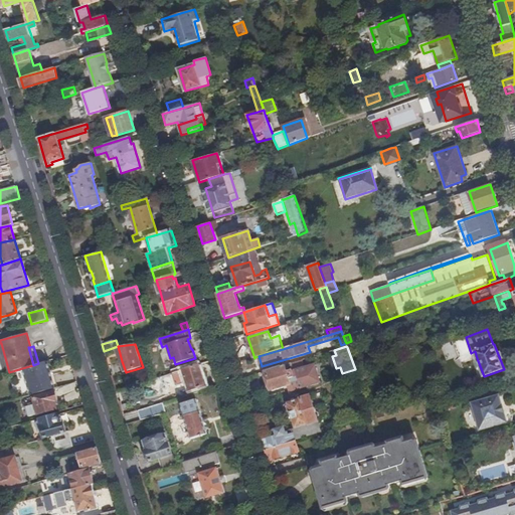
[(290,385),(291,389),(320,380),(315,363),(304,366),(302,359),(266,370),(273,391),(290,385)]
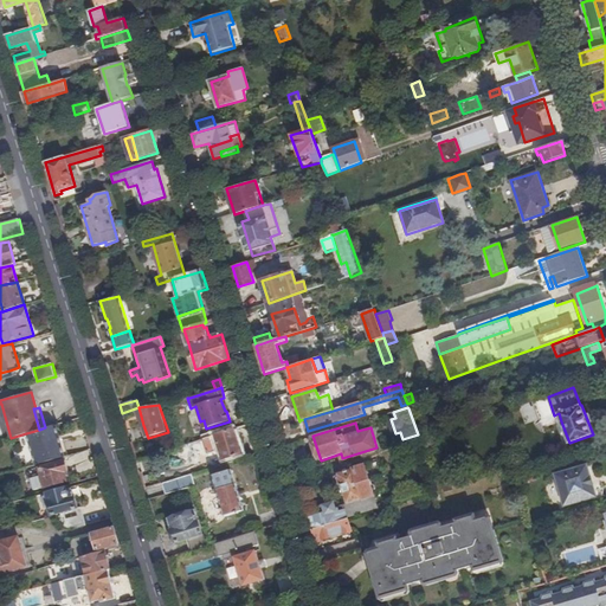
[(60,442),(55,425),(45,427),(39,430),(26,433),(36,465),(65,457),(60,442)]
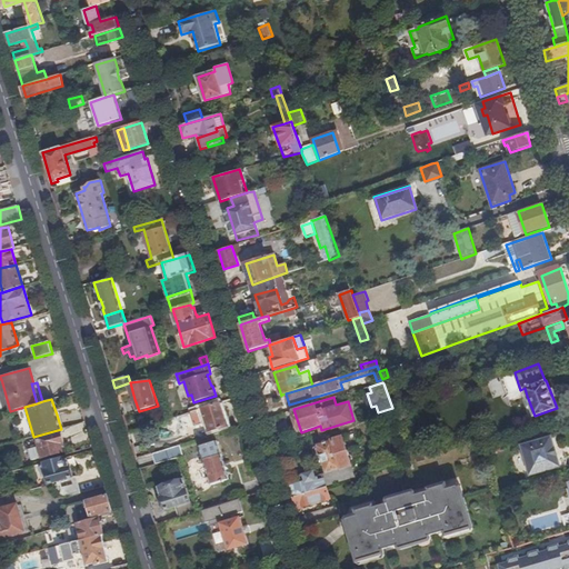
[(413,403),(412,400),(392,408),(397,420),(412,415),(412,413),(410,413),(408,405),(413,403)]
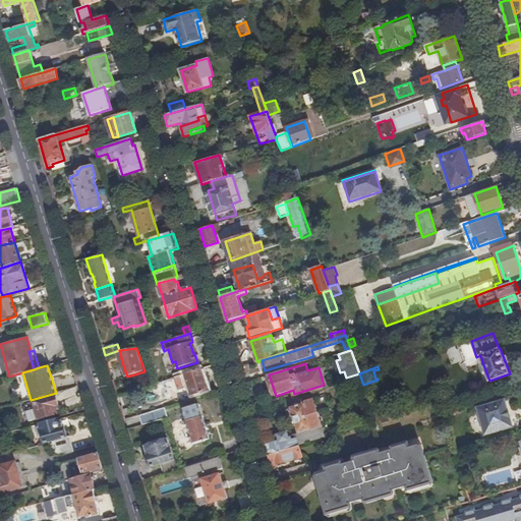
[(209,391),(201,369),(176,377),(180,390),(190,387),(192,395),(209,391)]
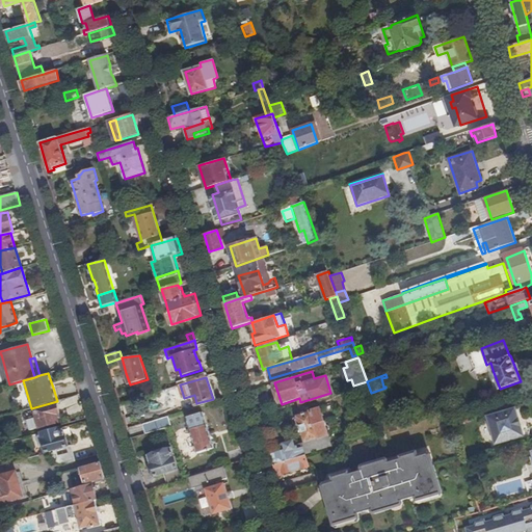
[(330,393),(300,402),(301,404),(330,395),(330,393)]
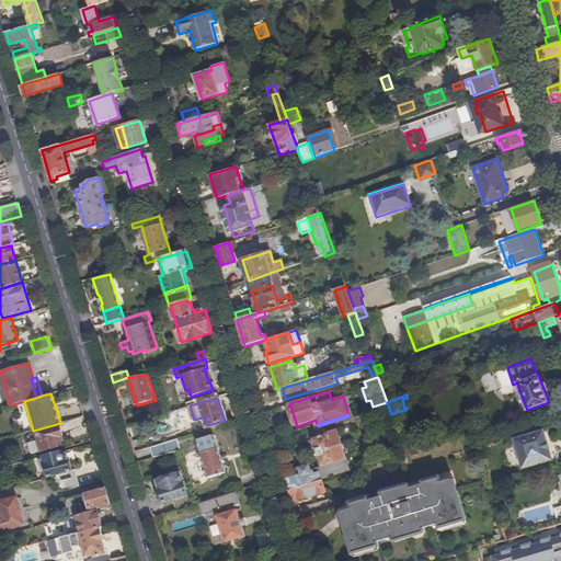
[(60,426),(36,433),(38,441),(29,443),(32,454),(63,446),(60,438),(64,437),(60,426)]
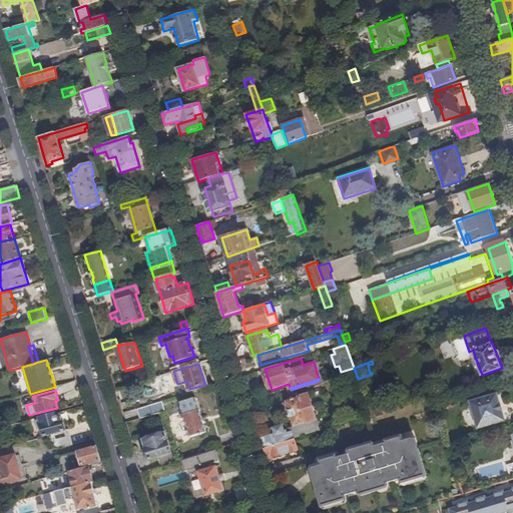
[(295,439),(321,431),(309,394),(287,401),(294,426),(285,429),(286,431),(262,439),(265,448),(295,439)]
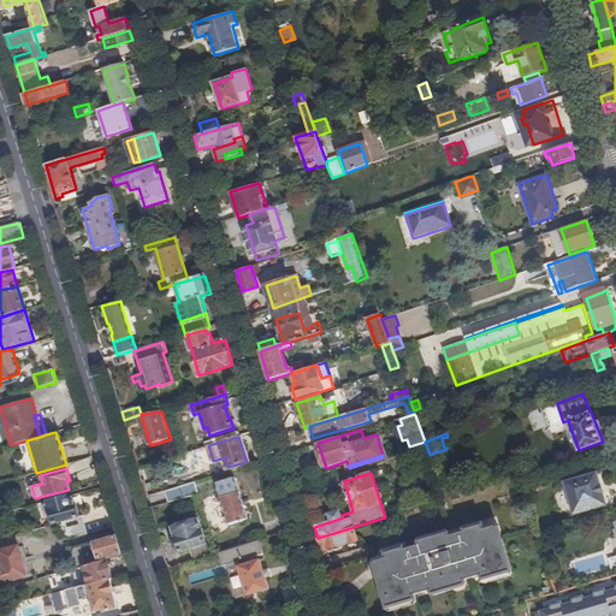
[(600,487),(603,486),(599,473),(566,483),(575,516),(609,505),(604,492),(603,493),(600,487)]
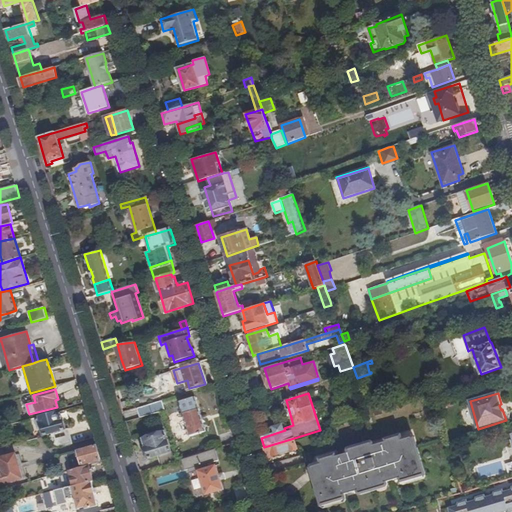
[(195,396),(180,401),(190,436),(201,433),(201,434),(202,434),(202,433),(206,431),(195,396)]
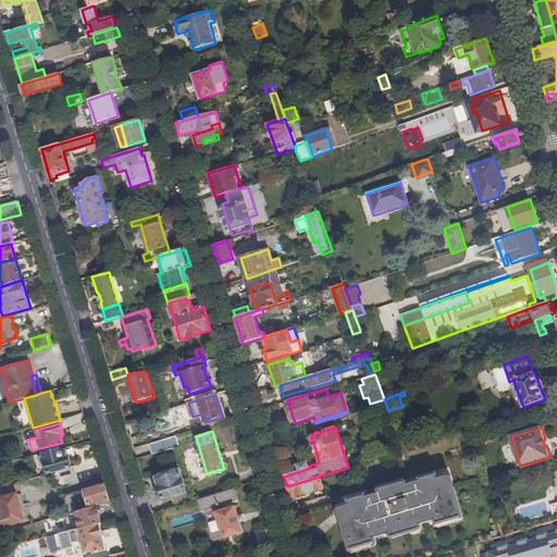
[(180,446),(176,435),(150,444),(152,455),(176,447),(180,446)]
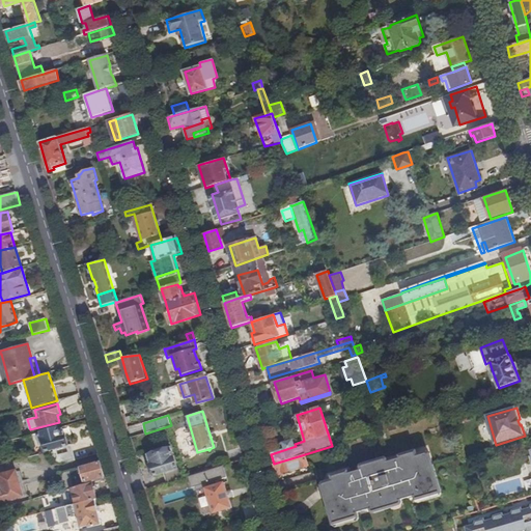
[(64,428),(63,425),(38,431),(42,443),(44,442),(47,452),(53,450),(56,460),(62,464),(76,459),(72,444),(68,445),(65,434),(62,435),(61,429),(64,428)]
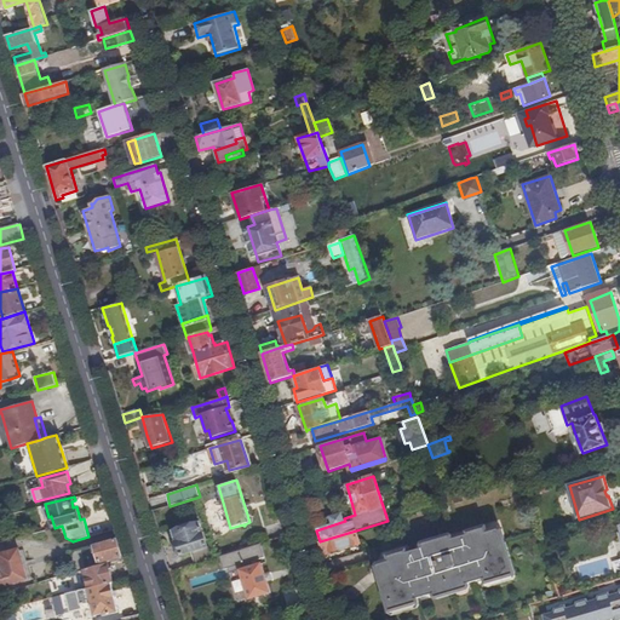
[(195,564),(214,558),(211,545),(207,546),(201,523),(177,530),(179,540),(176,541),(181,555),(193,552),(195,564)]
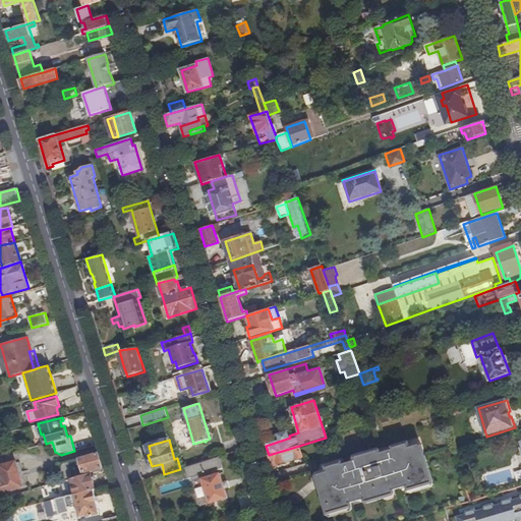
[(342,461),(333,464),(339,484),(344,483),(346,495),(349,494),(352,506),(353,506),(353,503),(364,499),(395,489),(407,486),(408,489),(408,488),(433,481),(435,481),(426,455),(426,456),(421,457),(419,449),(412,450),(411,446),(410,441),(393,446),(394,449),(394,452),(390,453),(390,450),(382,453),(355,460),(347,462),(348,465),(344,467),(343,464),(342,461)]
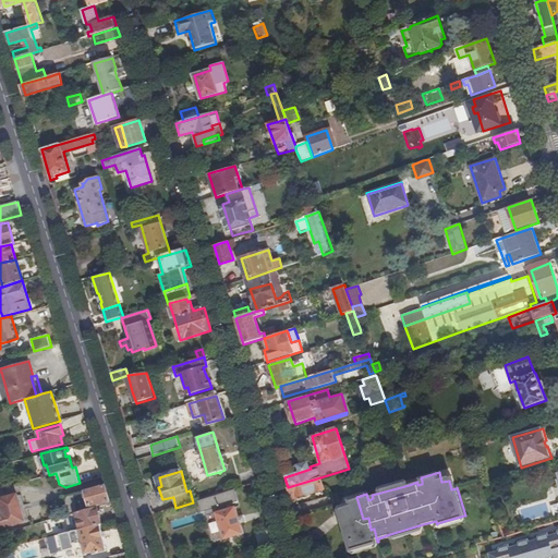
[(451,489),(457,488),(453,476),(449,474),(440,477),(441,482),(449,481),(451,489)]
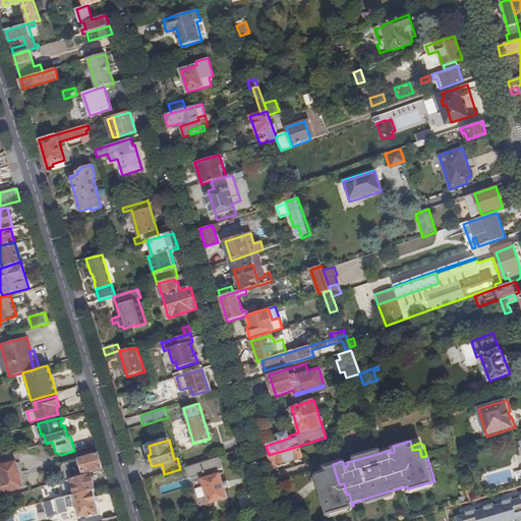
[(302,457),(299,446),(269,455),(272,465),(302,457)]
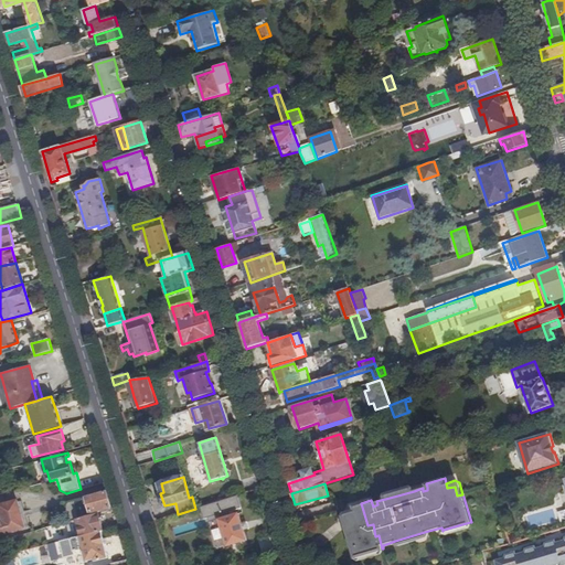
[(384,496),(385,499),(414,491),(413,488),(409,487),(385,494),(384,496)]
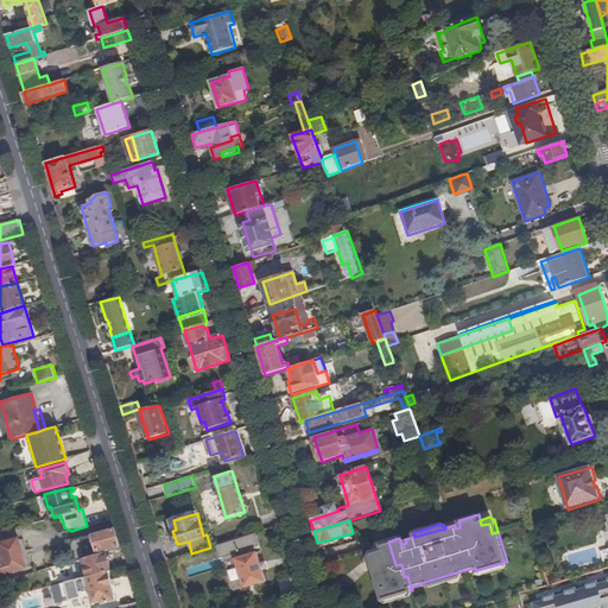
[(544,525),(532,529),(534,536),(546,532),(544,525)]
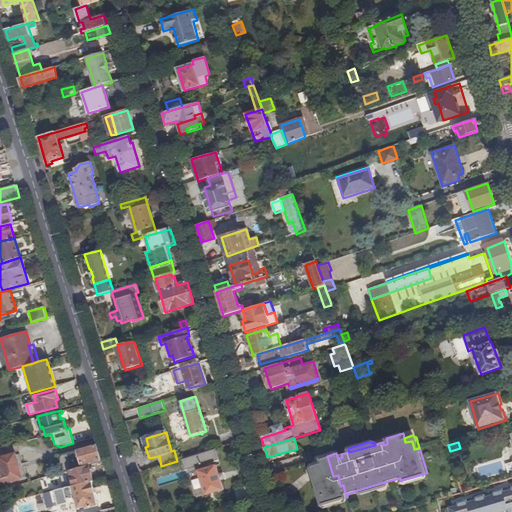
[(101,460),(96,445),(78,450),(82,465),(101,460)]
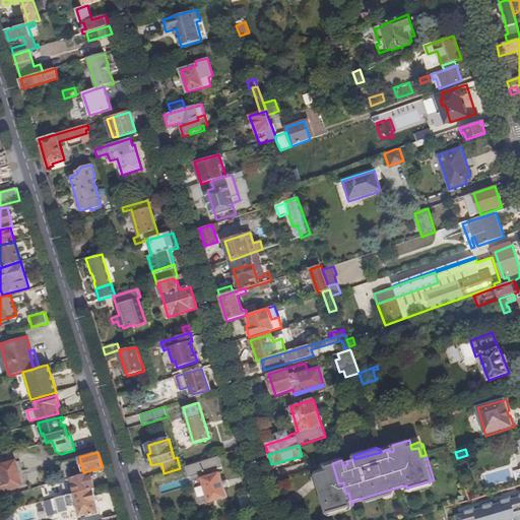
[(190,479),(222,470),(219,457),(186,466),(190,479)]
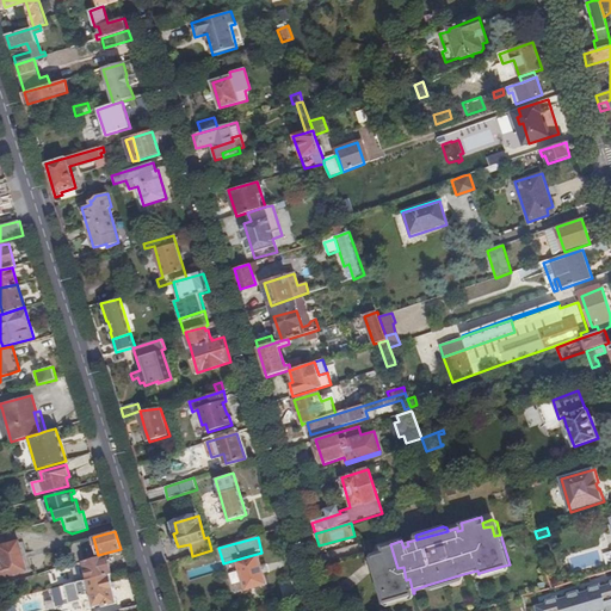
[(19,542),(0,547),(0,548),(4,565),(0,565),(0,578),(28,571),(19,542)]
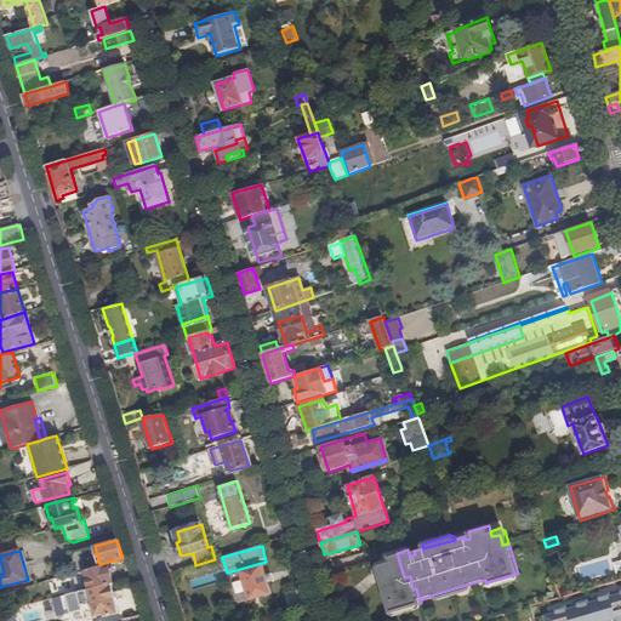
[(83,567),(78,551),(75,552),(70,558),(75,573),(85,570),(84,567),(83,567)]
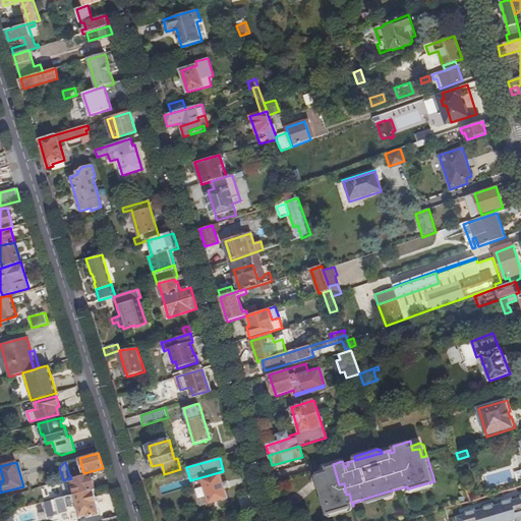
[(339,484),(333,464),(326,466),(327,470),(328,475),(322,476),(325,485),(320,487),(327,514),(328,513),(352,506),(349,494),(346,495),(344,483),(339,484)]
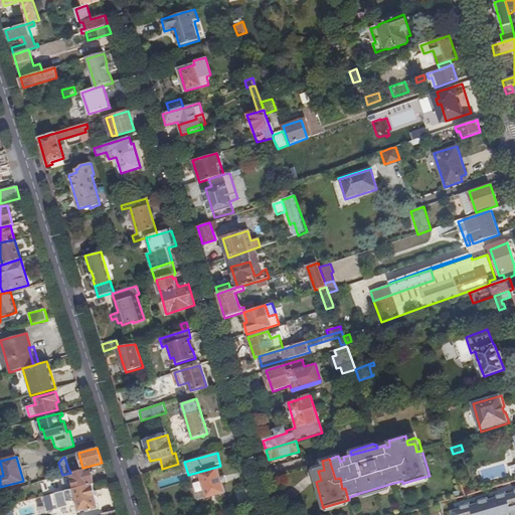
[(324,470),(323,465),(315,467),(313,472),(316,482),(321,480),(318,471),(324,470)]
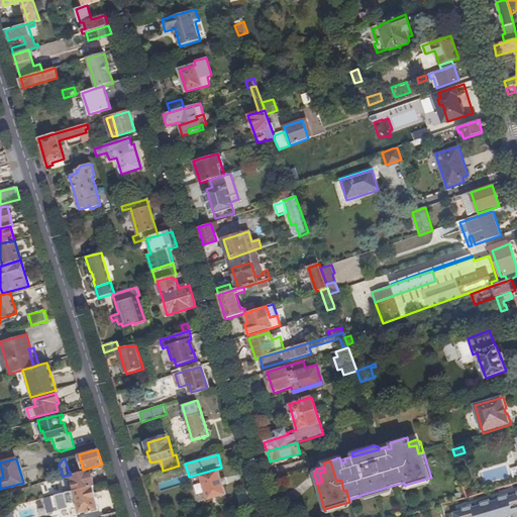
[(90,470),(71,475),(74,490),(93,486),(94,486),(90,470)]
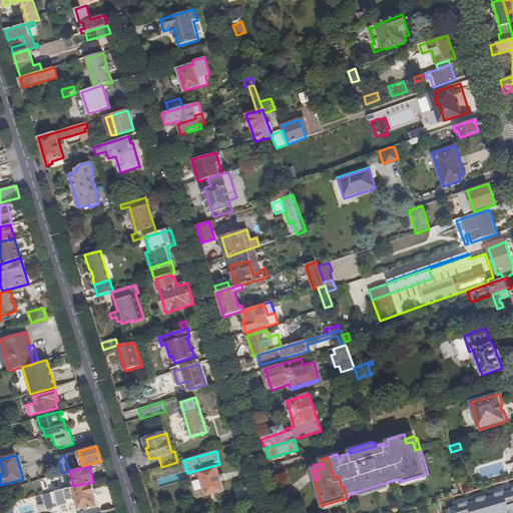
[(216,467),(198,472),(205,496),(223,490),(216,467)]
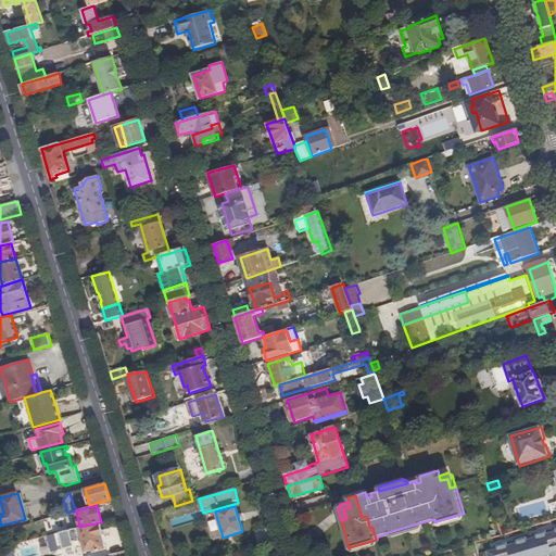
[(463,514),(436,521),(437,526),(439,527),(462,519),(464,517),(463,514)]
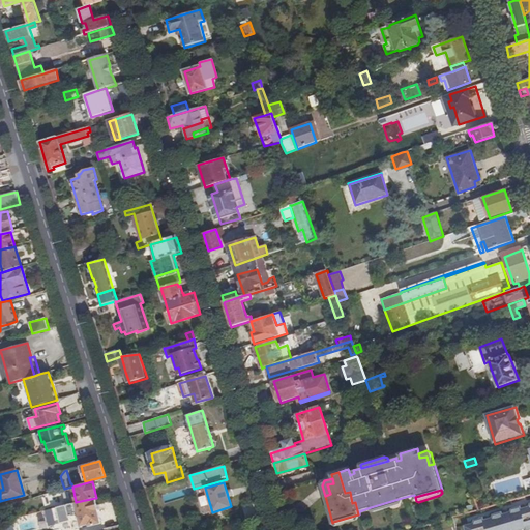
[(95,498),(76,502),(53,508),(56,524),(71,521),(70,519),(69,512),(77,511),(78,517),(81,527),(86,525),(87,527),(101,524),(95,498)]
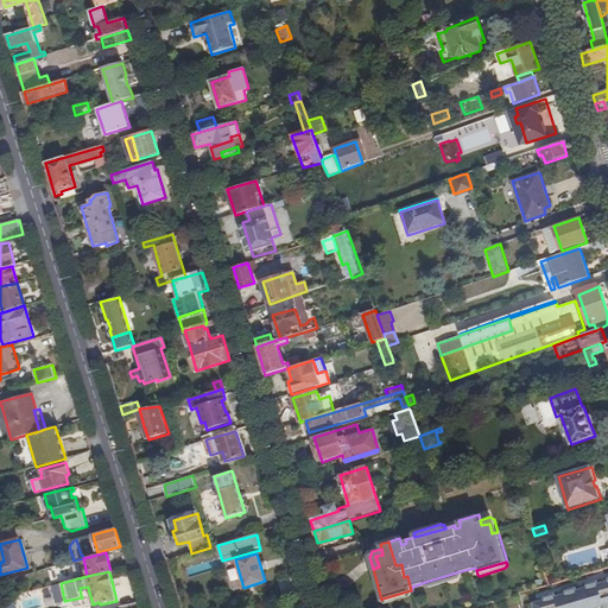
[(461,571),(425,582),(426,586),(430,588),(460,578),(462,575),(461,571)]
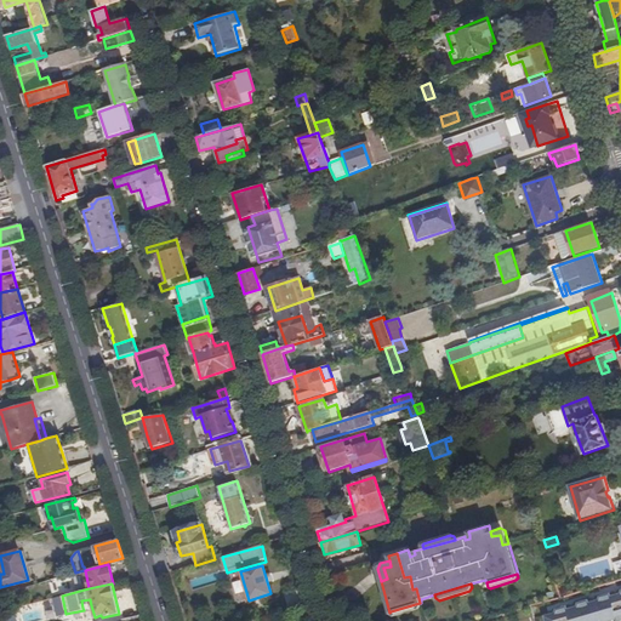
[(308,603),(303,588),(285,594),(289,609),(308,603)]
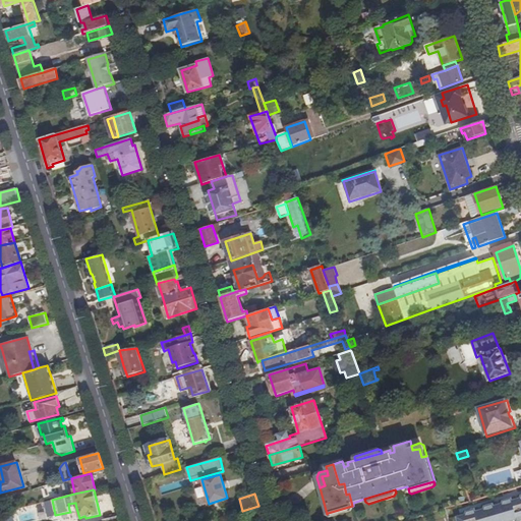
[(458,520),(520,520),(520,498),(457,513),(458,520)]
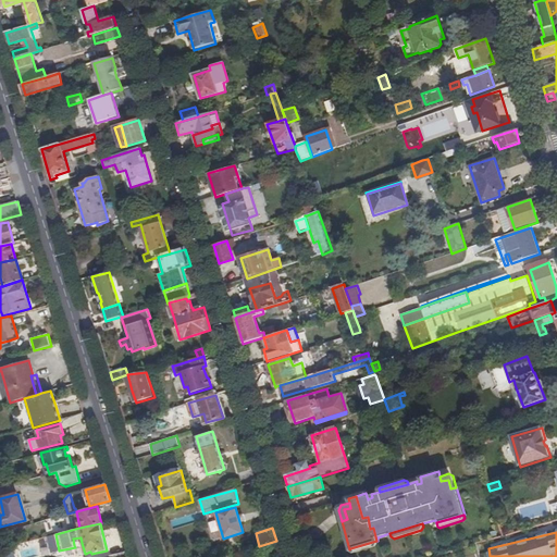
[(378,541),(376,541),(350,548),(351,552),(354,553),(378,546),(379,543),(378,541)]
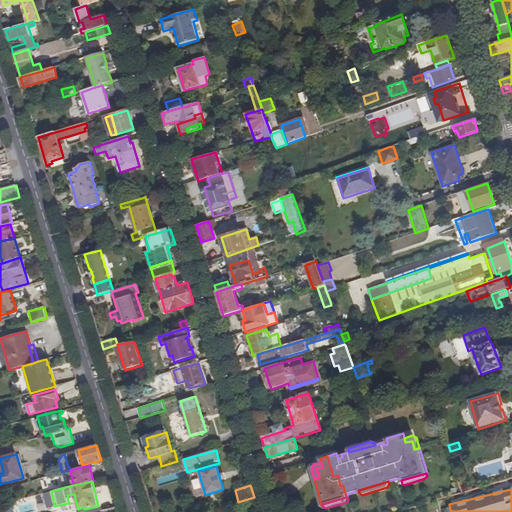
[(437,511),(441,511),(438,500),(429,502),(432,511),(437,511)]
